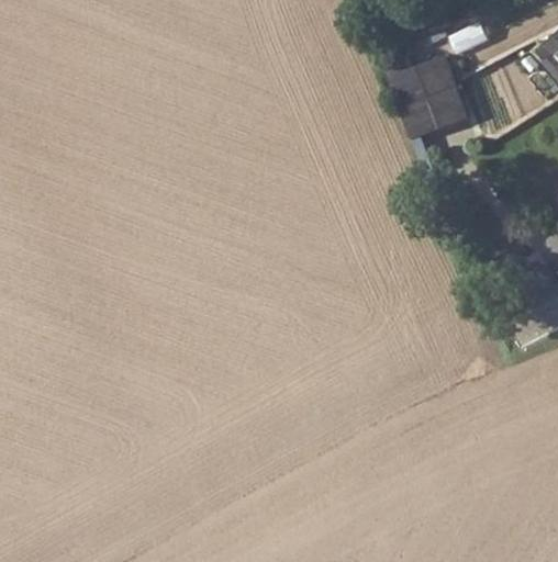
[(454,52),(487,43),(481,24),(449,33),(454,52)]
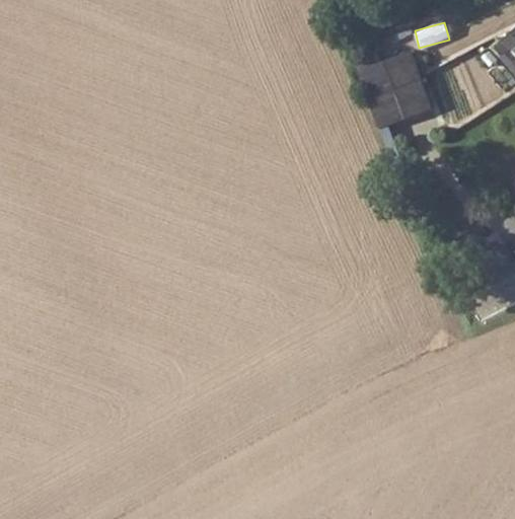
[(512,62),(514,65),(514,22),(494,44),(504,54),(512,62)]
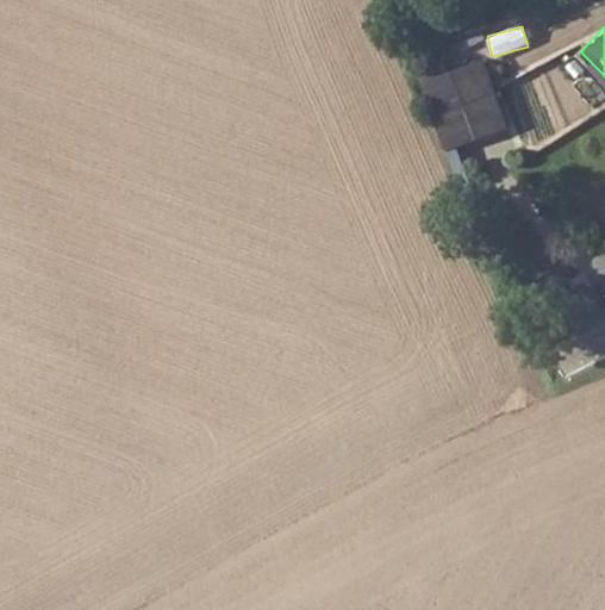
[(592,63),(580,51),(574,56),(585,68),(592,63)]
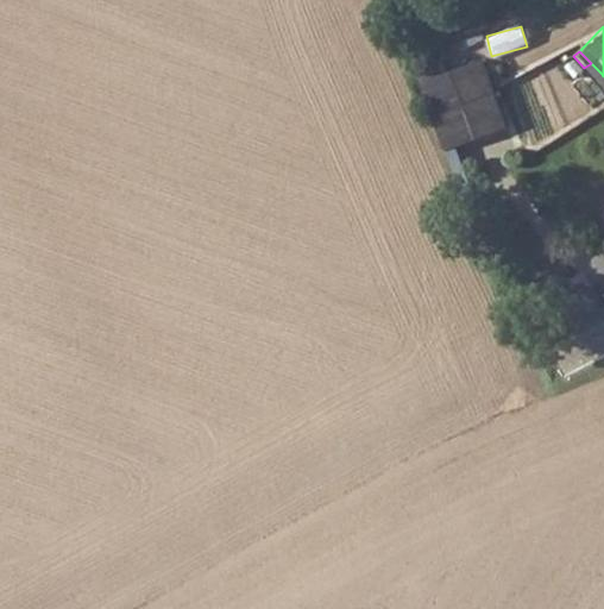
[(441,151),(507,129),(482,60),(417,82),(441,151)]
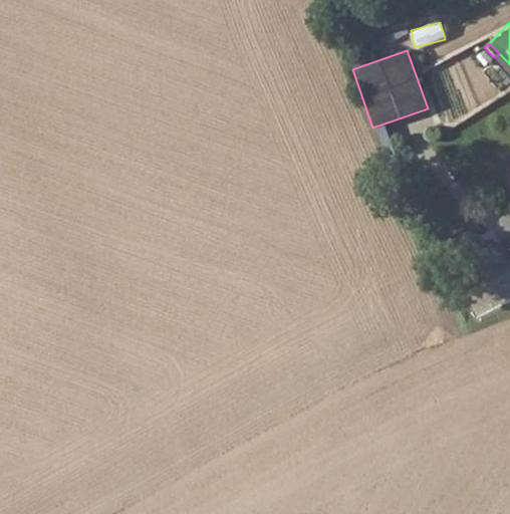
[(474,260),(480,271),(487,268),(509,256),(496,230),(466,245),(474,260)]
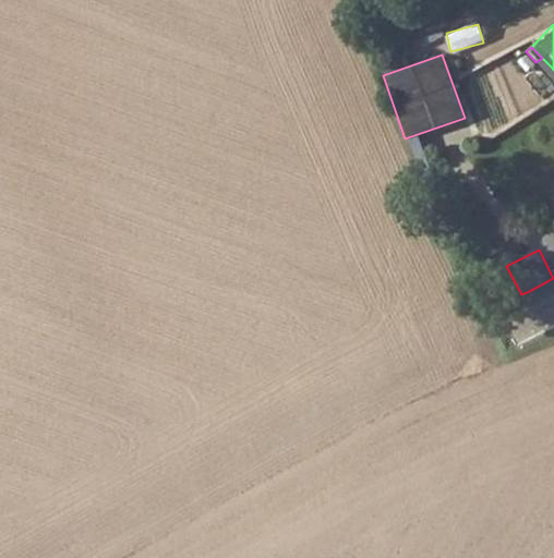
[(505,288),(515,282),(506,266),(496,270),(505,288)]
